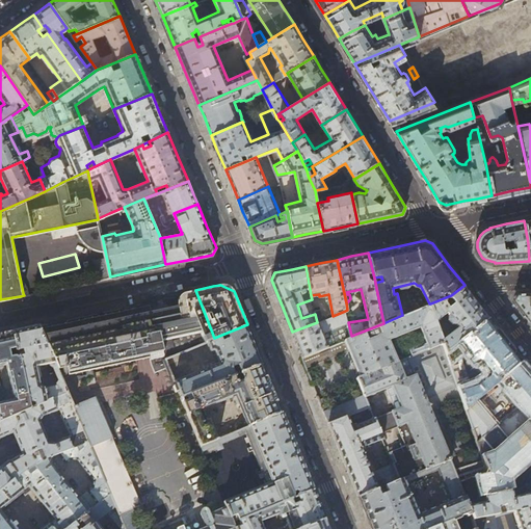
[(451,295),(430,303),(435,319),(447,311),(458,324),(442,338),(446,350),(489,316),(475,299),(465,285),(451,295)]
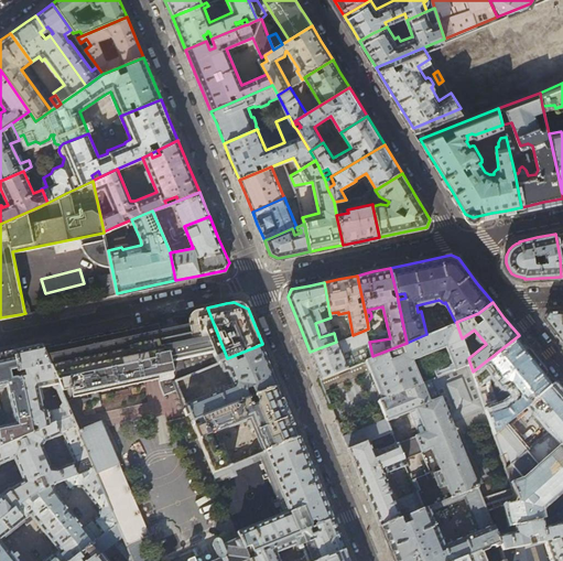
[(170,326),(157,330),(176,378),(220,360),(227,358),(207,308),(197,310),(194,311),(193,312),(191,314),(190,316),(188,319),(188,321),(188,322),(170,326)]
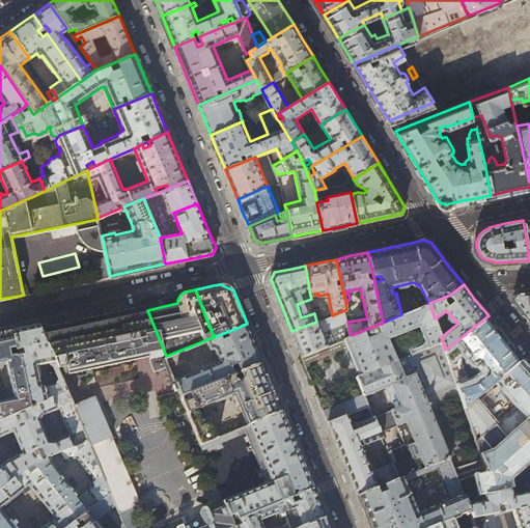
[(529,290),(517,292),(513,299),(529,321),(529,290)]
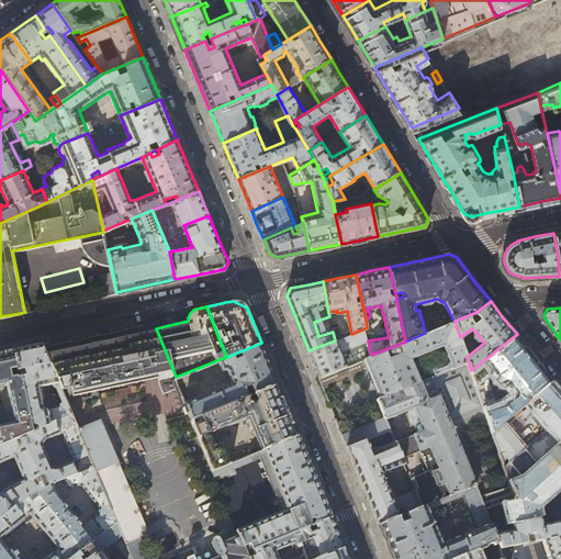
[(418,431),(396,439),(403,455),(432,443),(451,492),(475,482),(475,481),(449,417),(484,405),(475,382),(471,370),(467,357),(460,337),(455,321),(453,321),(425,333),(405,342),(371,355),(321,376),(324,386),(370,368),(381,395),(377,397),(378,399),(379,398),(385,415),(386,415),(388,416),(410,407),(418,431)]
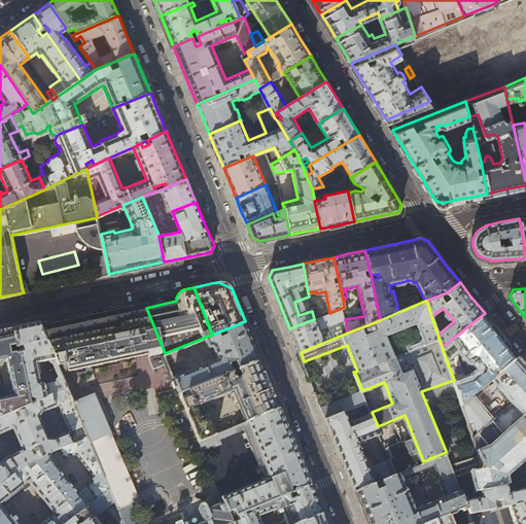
[(311,306),(312,311),(314,319),(320,316),(318,305),(311,306)]
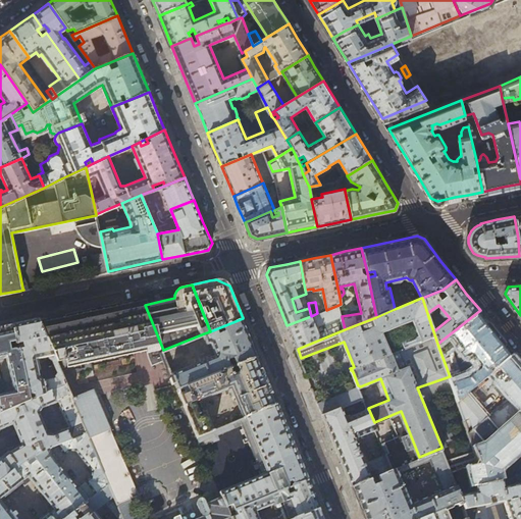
[(87,429),(109,482),(124,518),(232,518),(229,511),(229,510),(253,501),(308,478),(297,452),(289,429),(277,403),(245,416),(247,423),(243,425),(244,426),(263,473),(221,490),(221,489),(220,490),(222,496),(207,503),(210,510),(209,510),(210,513),(195,518),(140,518),(131,497),(139,492),(96,393),(107,391),(108,396),(110,396),(113,395),(112,390),(128,386),(131,393),(133,392),(135,392),(134,384),(142,383),(148,408),(160,406),(156,386),(176,381),(172,372),(163,350),(145,305),(126,309),(92,316),(43,327),(54,354),(63,374),(66,382),(87,429)]
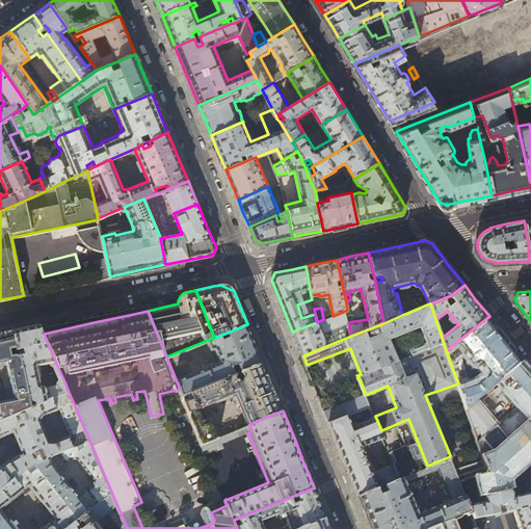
[(347,319),(345,311),(333,316),(323,319),(317,322),(292,332),(297,345),(302,355),(303,355),(351,336),(348,322),(347,319)]
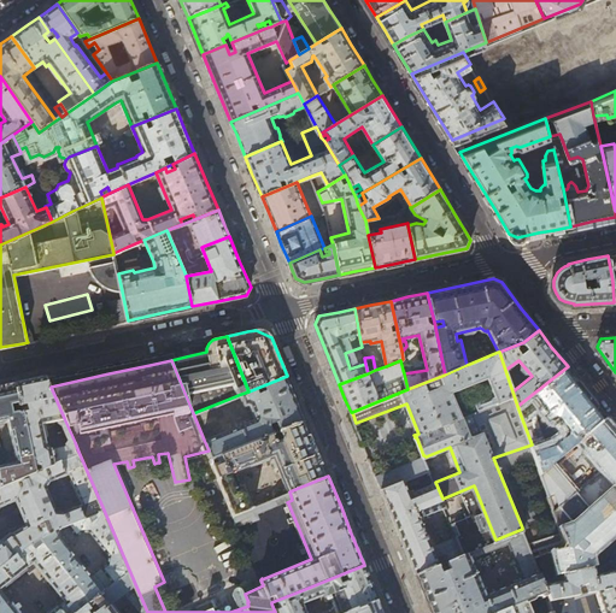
[(568,366),(517,406),(522,419),(539,407),(551,422),(555,423),(556,422),(563,430),(550,438),(532,446),(541,472),(553,461),(579,440),(606,417),(597,404),(578,379),(568,366)]
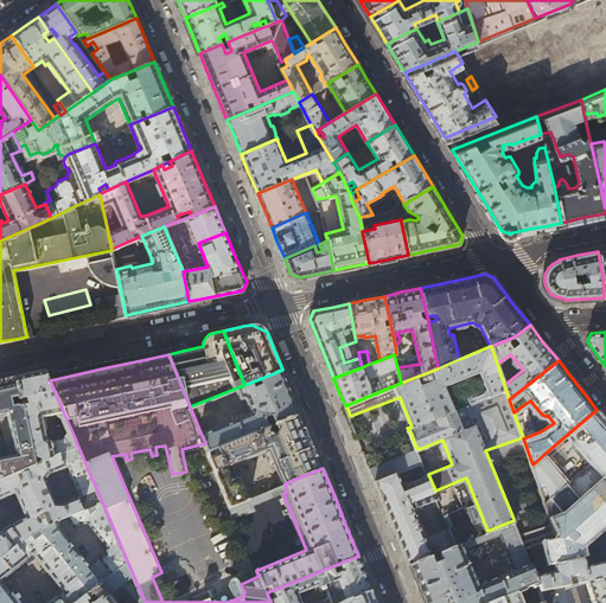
[(33,371),(17,374),(34,462),(77,444),(74,435),(50,440),(46,437),(42,416),(63,411),(50,380),(45,369),(33,371)]
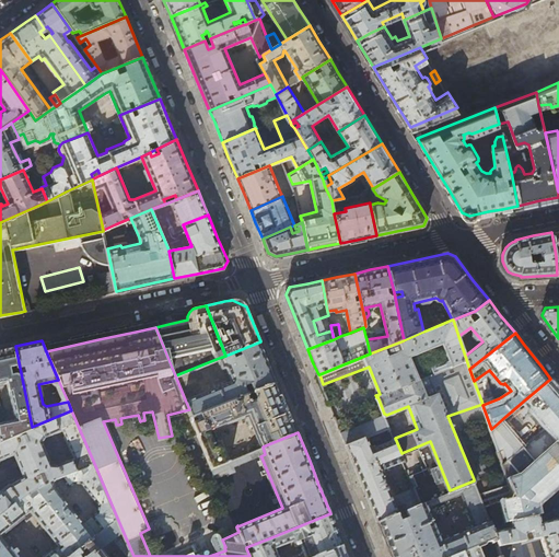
[(269,363),(260,341),(225,356),(219,358),(222,367),(226,367),(231,378),(231,381),(185,399),(189,409),(191,416),(277,382),(269,363)]
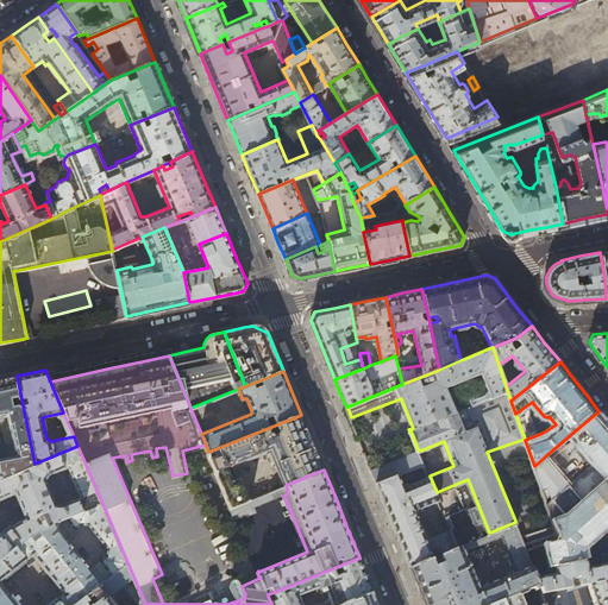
[(0,379),(0,416),(7,415),(17,454),(0,458),(0,478),(35,464),(17,376),(0,379)]
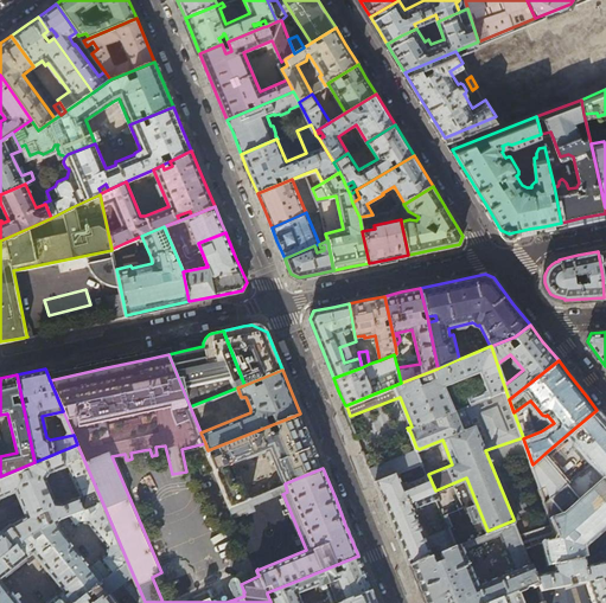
[(605,421),(597,410),(569,432),(593,460),(567,481),(544,454),(533,464),(540,486),(546,483),(550,495),(544,500),(552,520),(557,538),(544,540),(548,563),(552,562),(585,555),(582,544),(605,523),(605,421)]
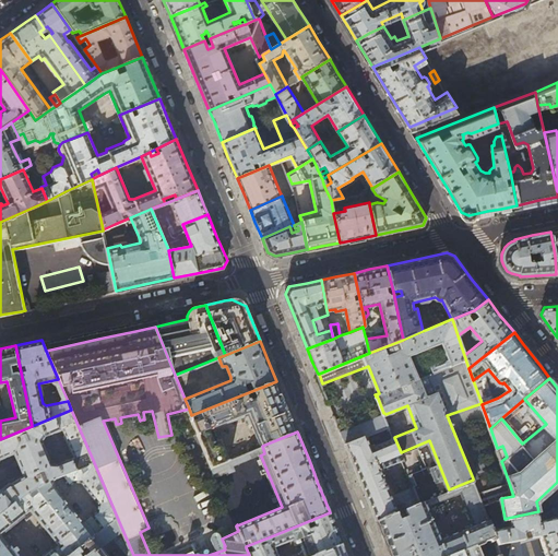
[(288,410),(276,381),(191,415),(212,466),(220,462),(229,459),(221,438),(220,439),(214,427),(248,413),(262,446),(297,432),(288,410)]
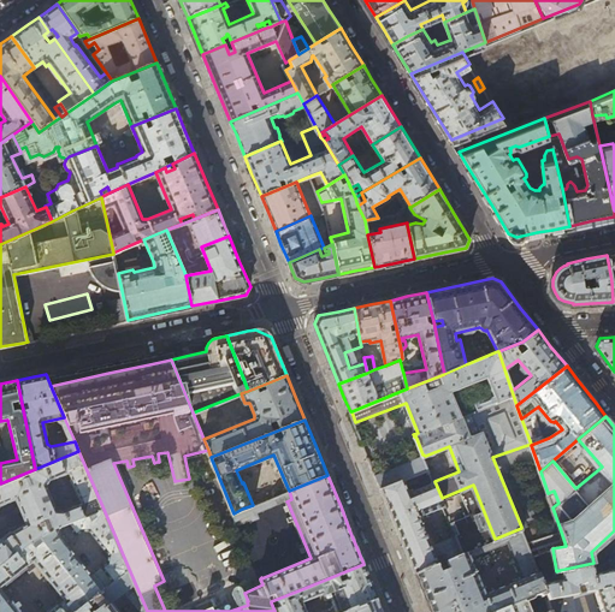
[(0,565),(25,546),(58,527),(102,506),(78,451),(35,469),(0,483),(0,565)]
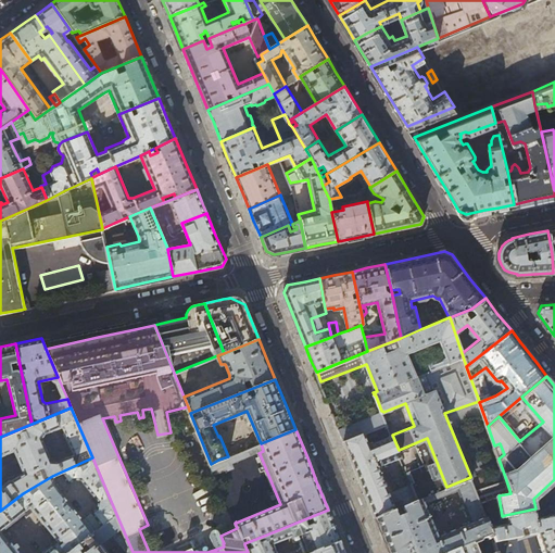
[(345,444),(349,453),(370,443),(365,430),(387,423),(383,412),(382,411),(381,411),(339,427),(345,444)]
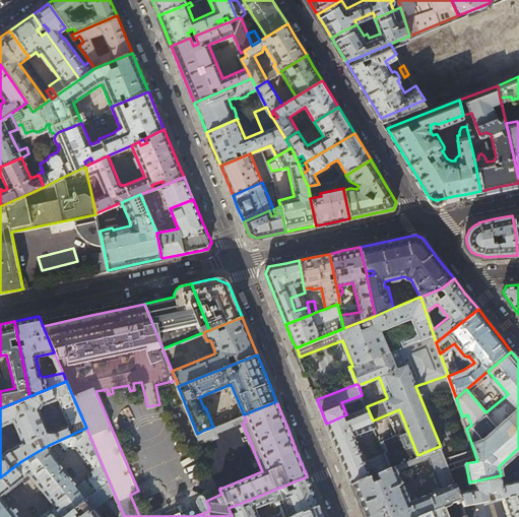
[(367,406),(346,414),(326,424),(337,451),(350,483),(369,475),(377,472),(391,466),(386,453),(385,451),(364,459),(353,435),(372,428),(373,432),(376,430),(373,421),(367,406)]
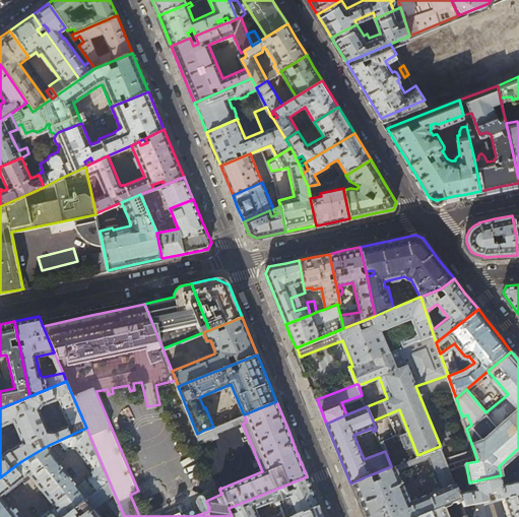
[(61,516),(109,480),(86,428),(49,445),(21,461),(0,477),(0,516),(61,516)]
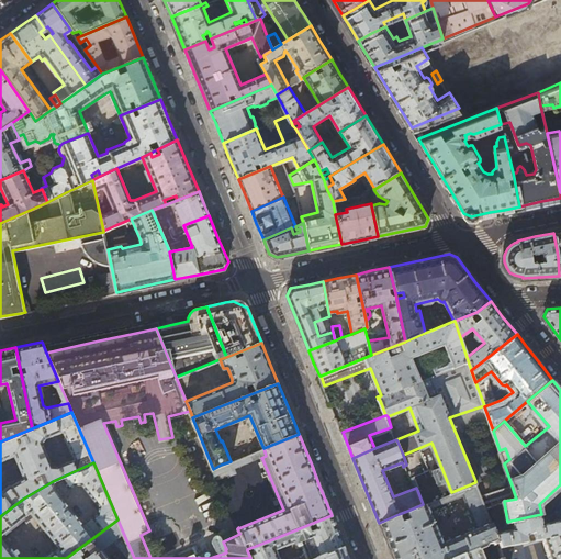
[(225,471),(221,465),(213,469),(215,474),(225,471)]
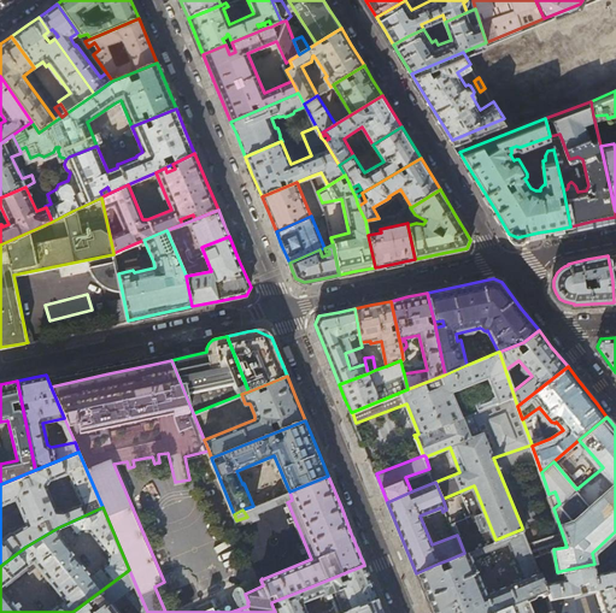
[(440,570),(438,564),(416,573),(428,601),(433,612),(490,612),(527,597),(544,590),(546,589),(544,583),(533,555),(527,541),(522,529),(496,540),(464,553),(447,560),(450,566),(440,570)]
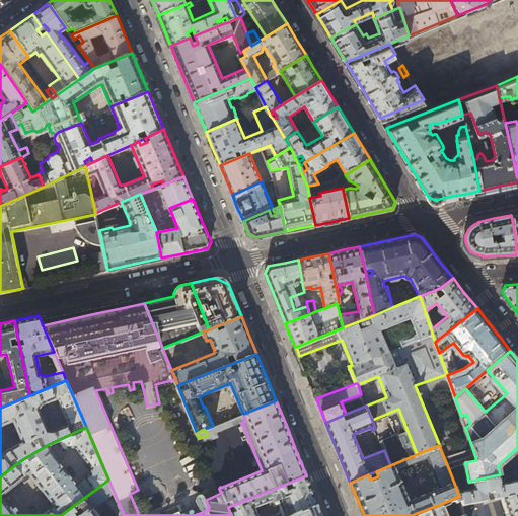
[(471,445),(443,455),(448,467),(463,462),(465,462),(476,460),(471,445)]
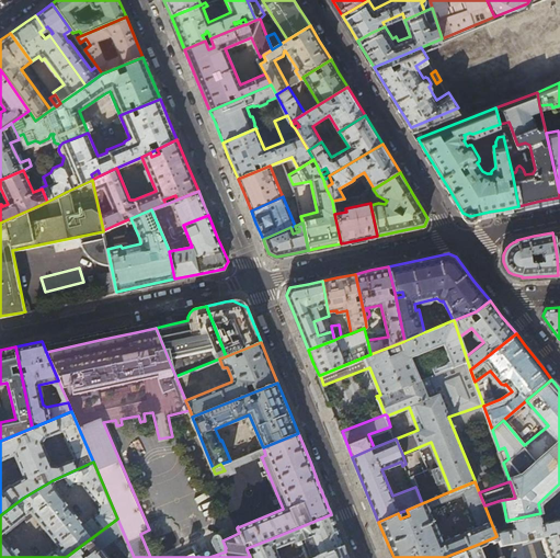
[(559,519),(543,522),(540,513),(510,520),(511,527),(494,531),(496,536),(500,545),(527,539),(525,531),(534,530),(535,537),(559,532),(559,519)]
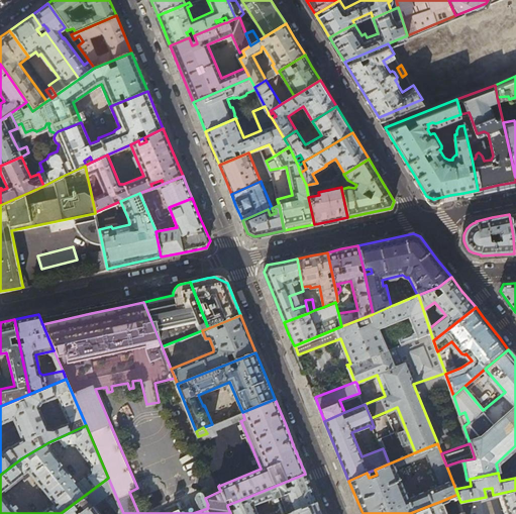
[(258,513),(254,504),(271,498),(272,499),(274,499),(276,503),(277,504),(279,503),(283,513),(286,513),(317,502),(311,488),(305,474),(250,496),(227,505),(227,506),(230,513),(258,513)]
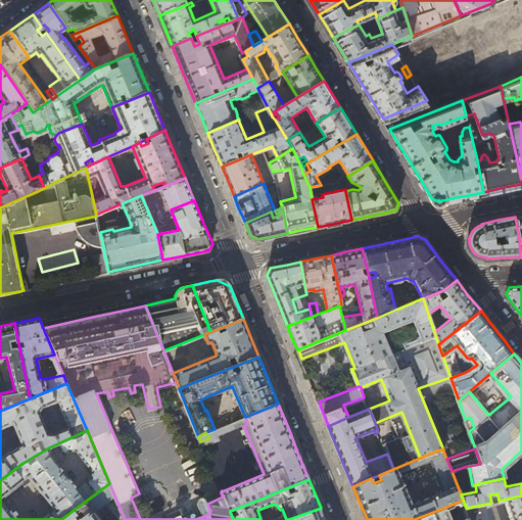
[(125,519),(109,483),(61,519),(125,519)]
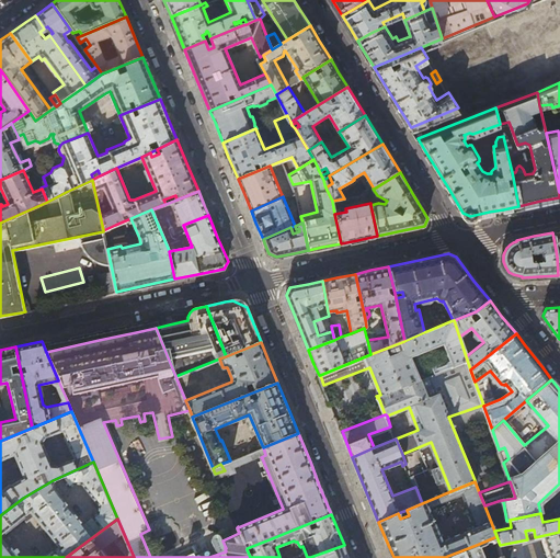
[(559,532),(535,537),(527,539),(500,545),(503,557),(559,557),(559,532)]
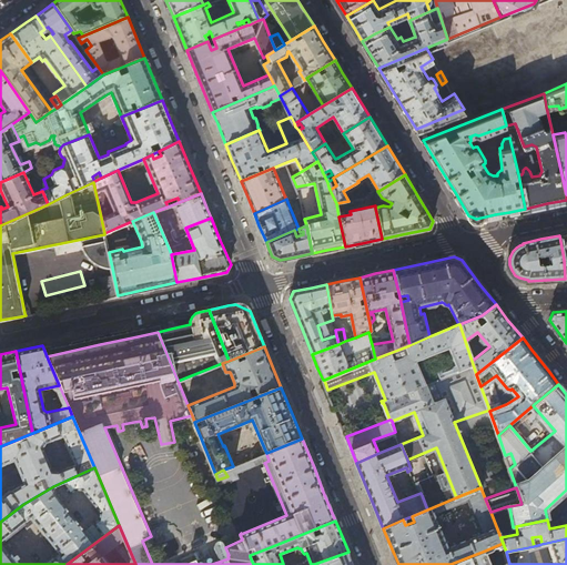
[(509,564),(506,552),(503,543),(500,544),(506,561),(496,564),(490,564),(485,551),(451,564),(509,564)]
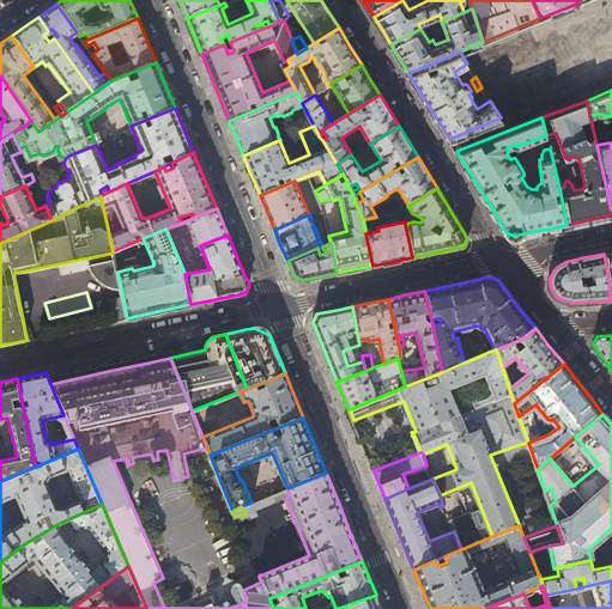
[(381,608),(376,595),(339,608),(381,608)]
